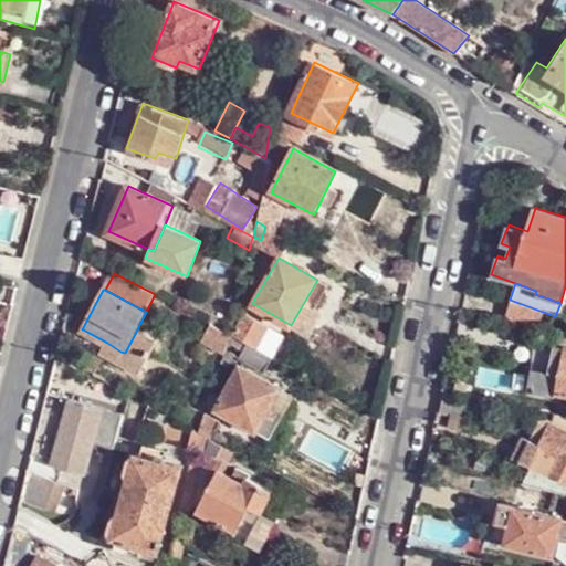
[(303,304),(291,325),(310,336),(322,315),(303,304)]
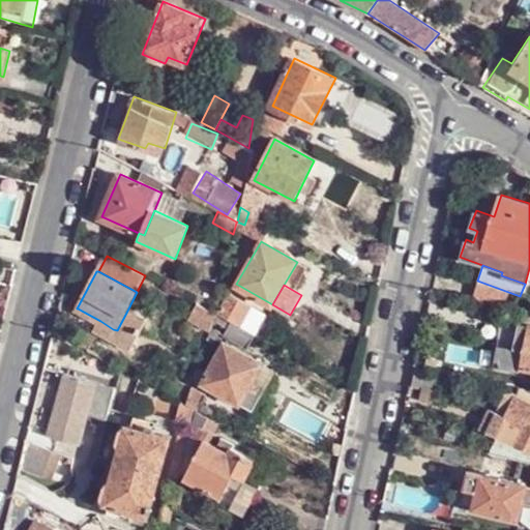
[(216,313),(232,321),(242,301),(227,294),(216,313)]
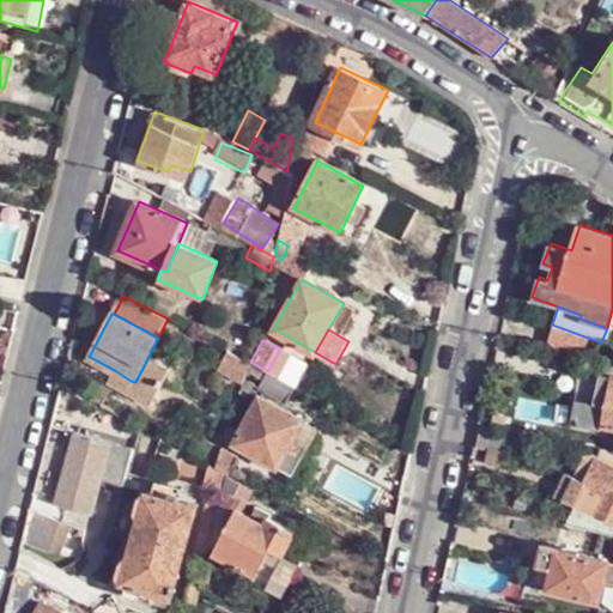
[(243,375),(248,360),(229,351),(228,350),(222,363),(243,375)]
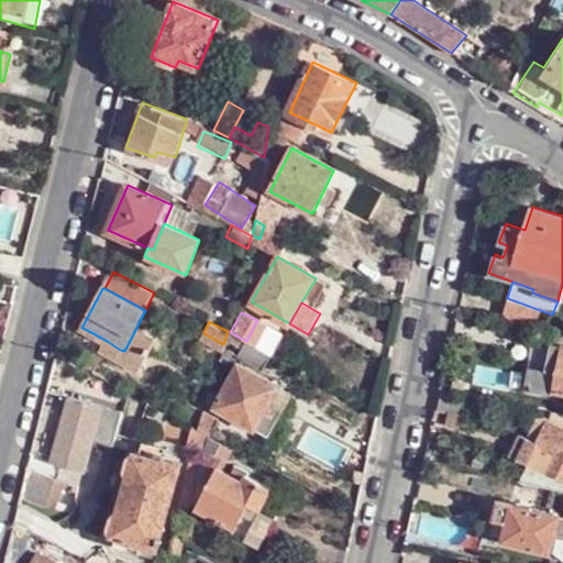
[(107,341),(83,328),(78,332),(102,345),(105,348),(107,341)]
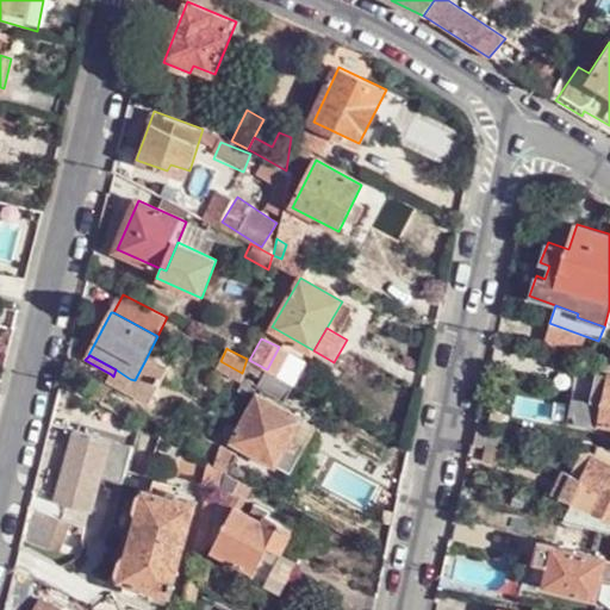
[(169,369),(147,358),(135,380),(128,394),(149,406),(169,369)]
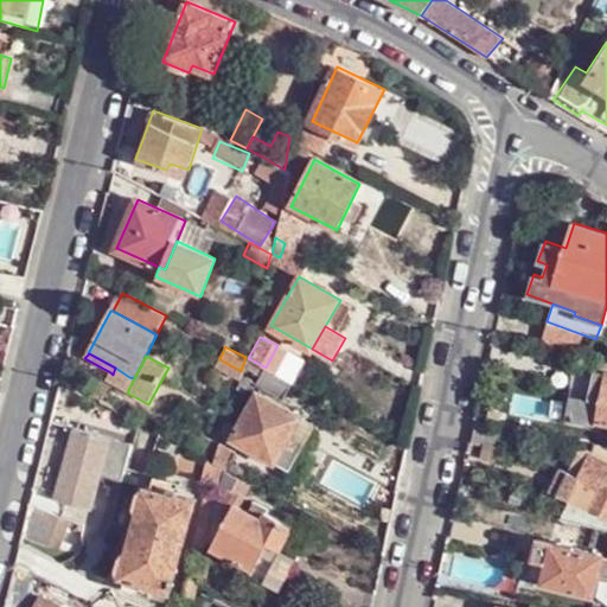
[(129,377),(115,368),(113,375),(110,372),(106,382),(125,391),(127,393),(134,378),(129,377)]
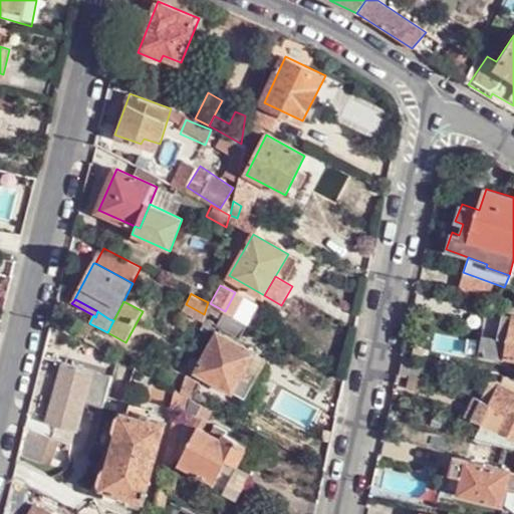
[(249,324),(225,311),(216,325),(241,338),(249,324)]
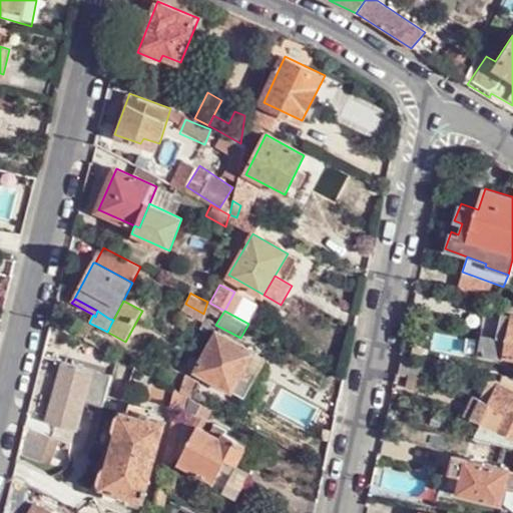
[(512,314),(501,312),(493,352),(512,356),(512,314)]
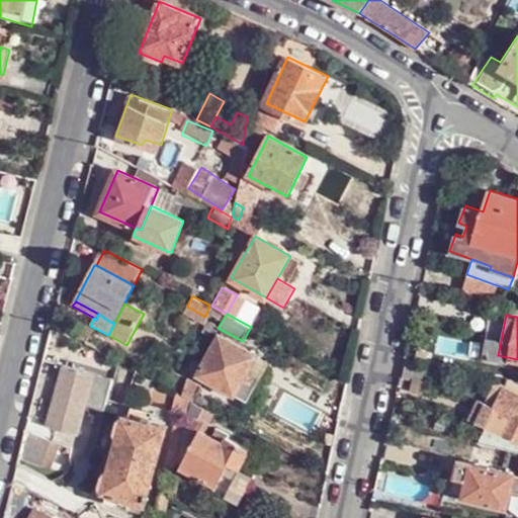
[(236,396),(255,357),(256,355),(218,334),(197,373),(236,396)]
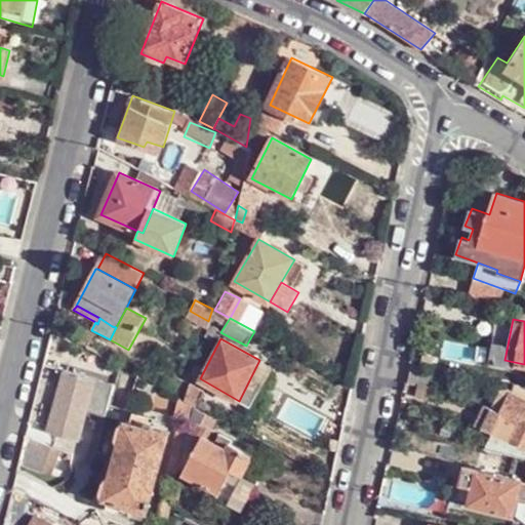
[(68,351),(49,346),(35,399),(52,405),(68,351)]
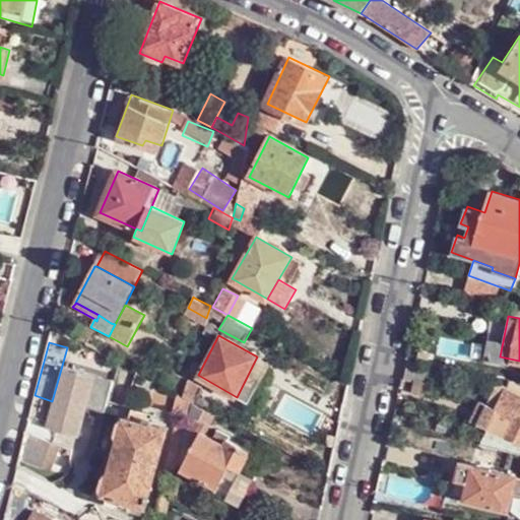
[(267,365),(256,359),(237,397),(247,403),(267,365)]
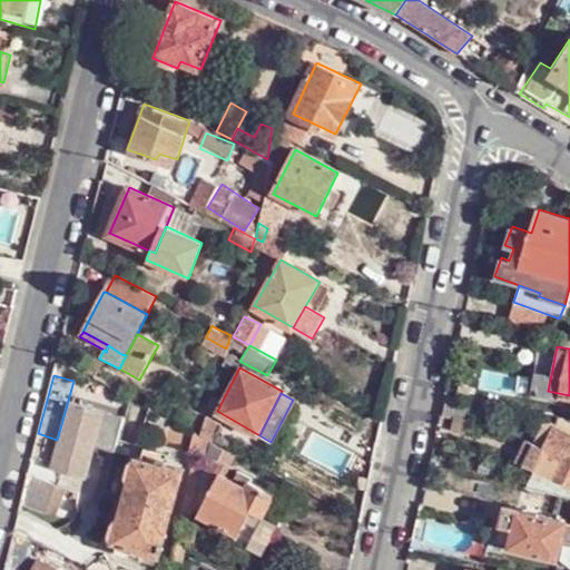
[(220,425),(204,415),(199,433),(217,442),(220,425)]
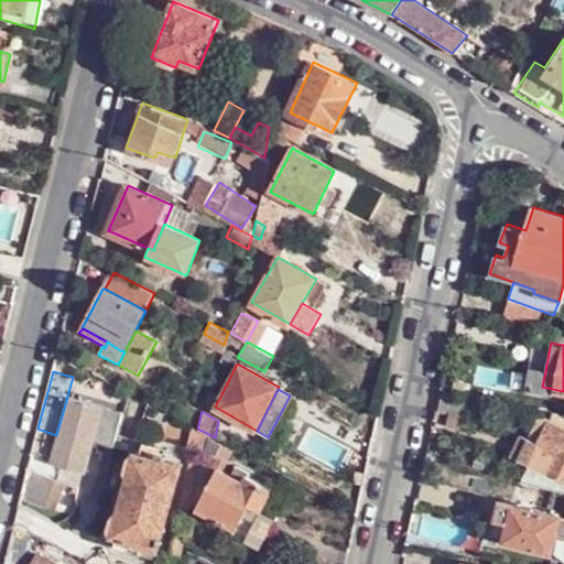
[(563,478),(563,489),(563,491),(563,426),(550,420),(539,442),(521,434),(509,456),(527,464),(528,462),(563,478)]
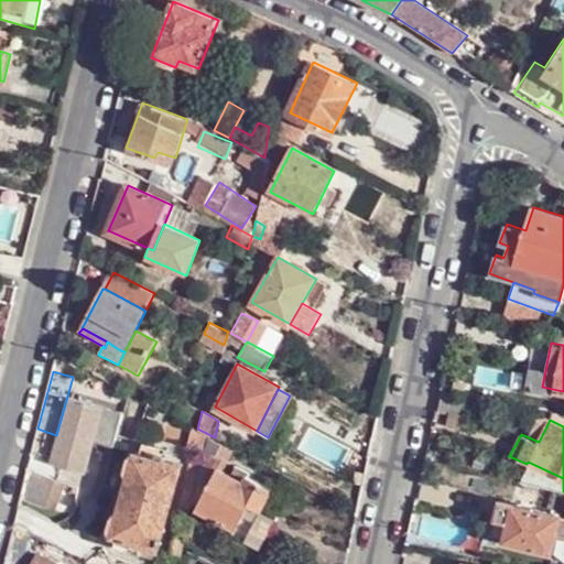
[(191,457),(217,473),(220,467),(224,461),(198,444),(191,457)]
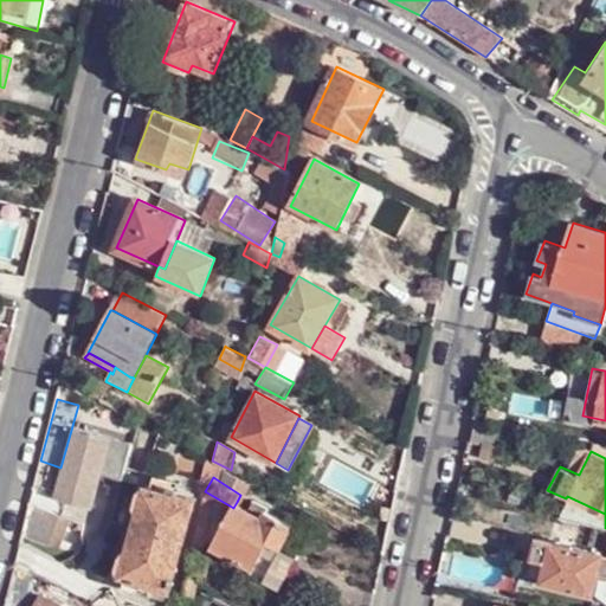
[(173,494),(147,485),(122,575),(150,582),(150,586),(171,591),(198,498),(175,492),(173,494)]
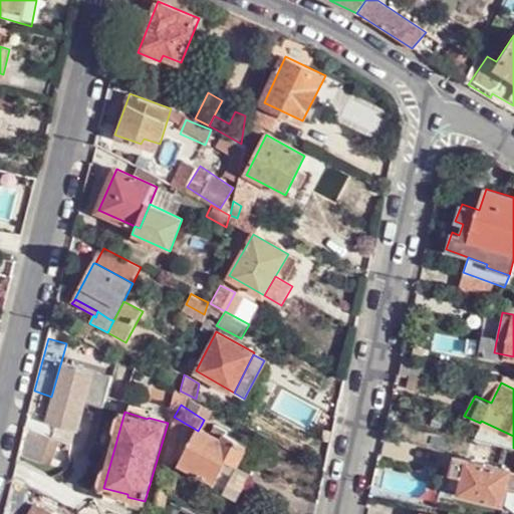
[(201,426),(198,431),(180,461),(211,479),(214,482),(227,461),(237,465),(247,448),(227,436),(228,433),(214,425),(210,432),(201,426)]
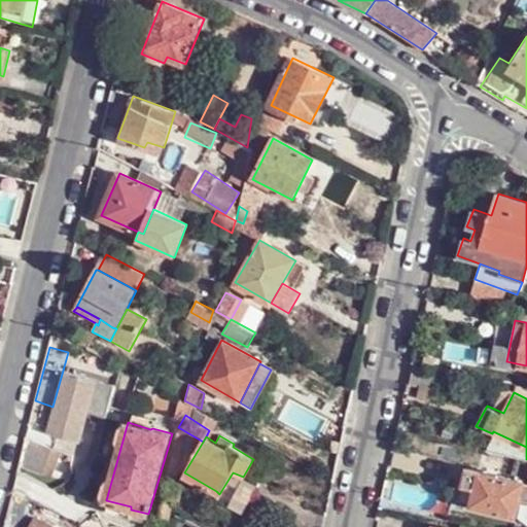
[(24,452),(19,467),(42,473),(45,457),(24,452)]
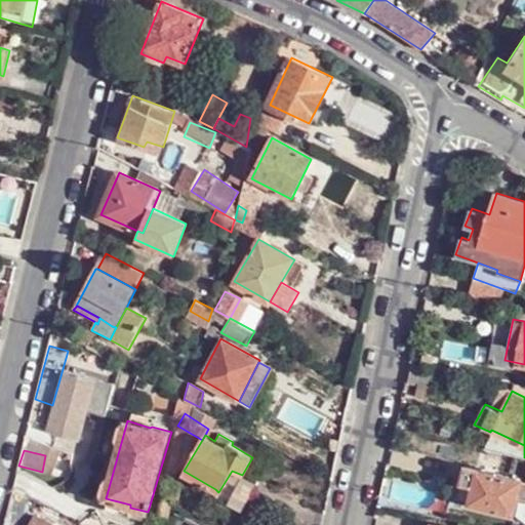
[(523,479),(466,466),(457,499),(514,513),(523,479)]
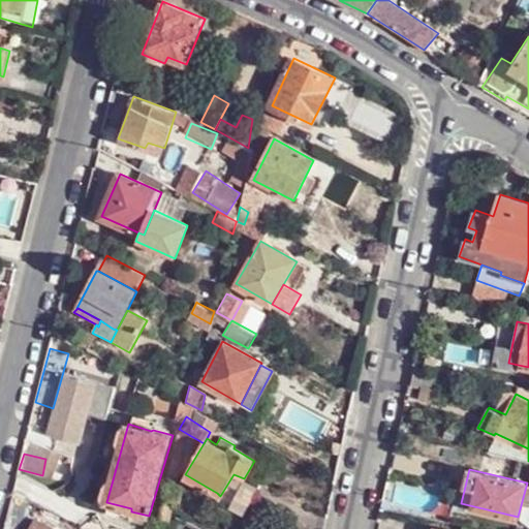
[(240,486),(244,478),(234,474),(220,496),(217,493),(211,505),(239,522),(255,495),(240,486)]
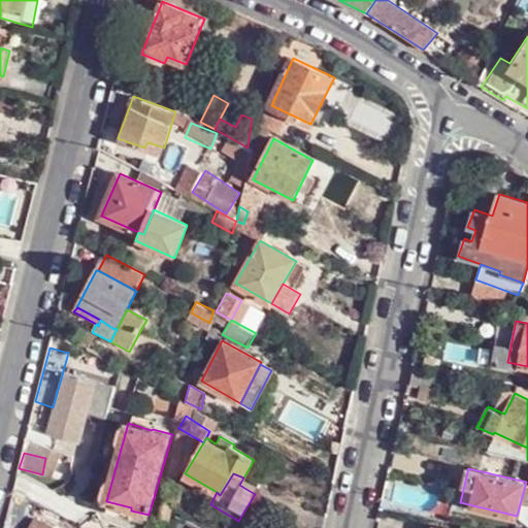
[(259,488),(243,477),(239,485),(255,494),(259,488)]
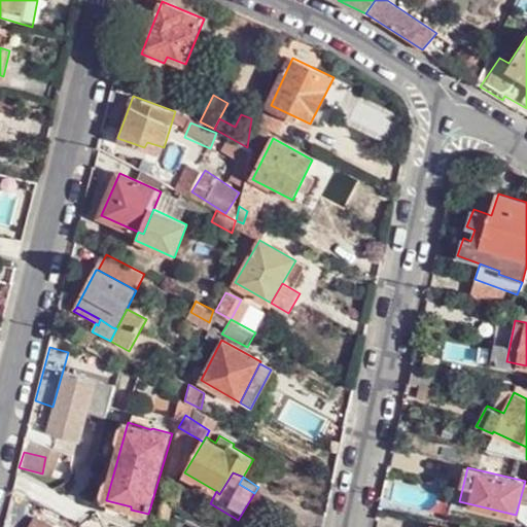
[(441,489),(396,480),(392,500),(436,510),(441,489)]
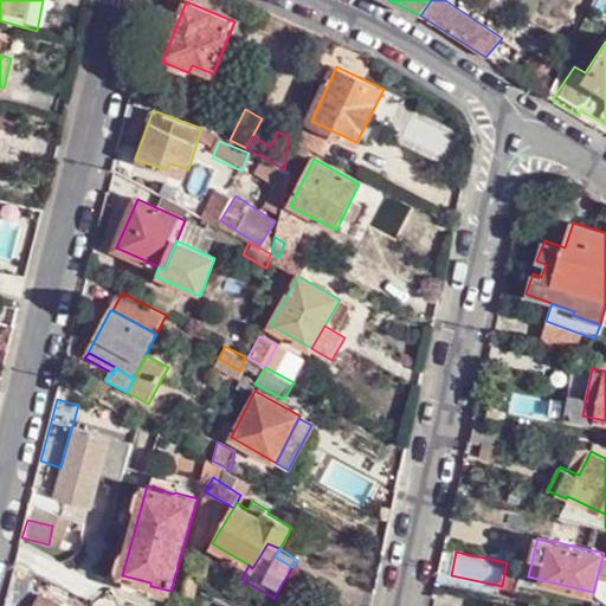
[(23,605),(36,575),(15,565),(4,605),(23,605)]
